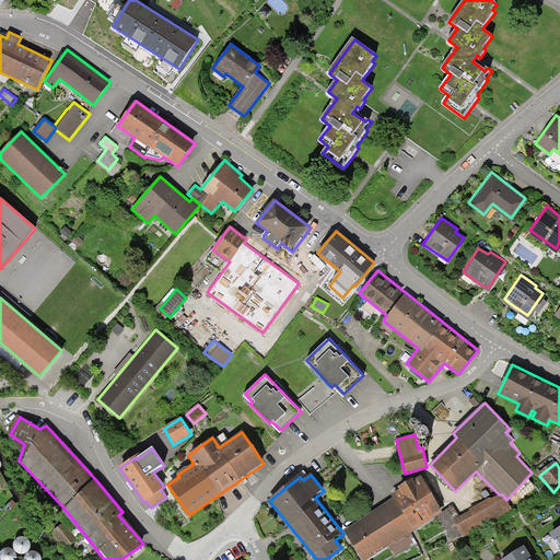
[(345,531),(363,559),(369,559),(389,547),(395,555),(413,543),(408,534),(438,515),(442,513),(420,479),(412,485),(410,480),(398,488),(400,491),(393,496),(394,499),(345,531)]
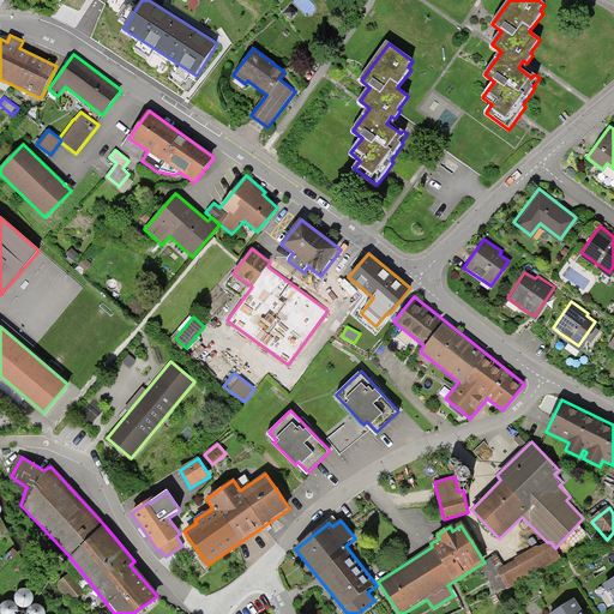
[(498,595),(561,558),(555,548),(551,542),(547,542),(541,546),(536,545),(515,558),(516,559),(505,565),(498,554),(485,563),(480,565),(498,595)]
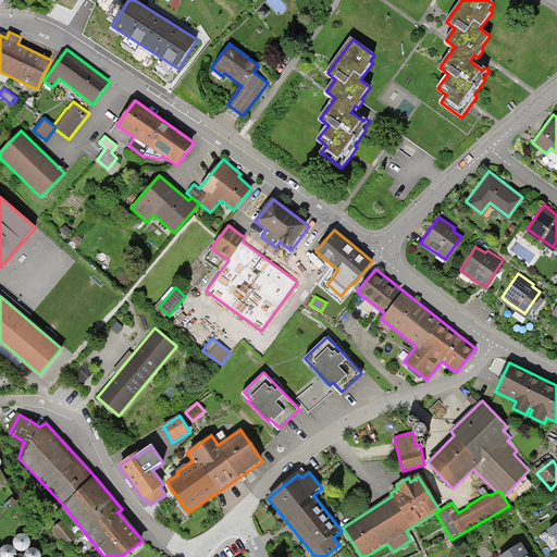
[(556,524),(546,532),(556,548),(556,524)]
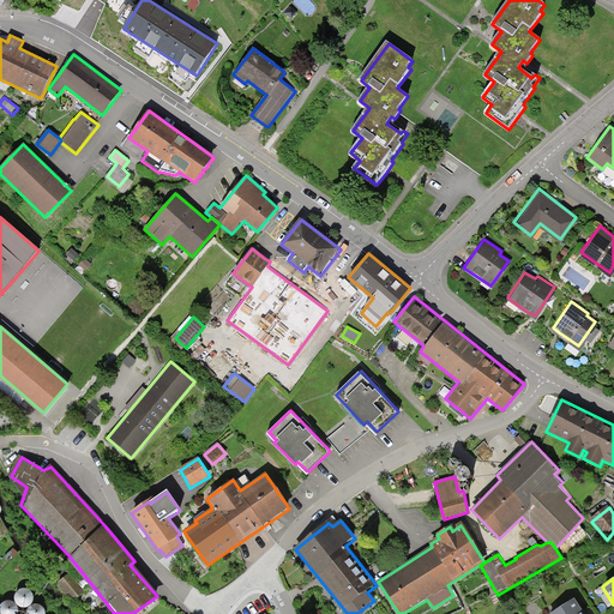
[(42,613),(40,595),(0,601),(0,603),(1,613),(42,613)]
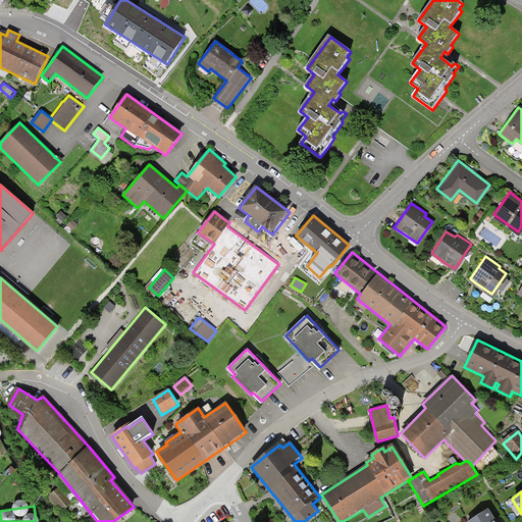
[(496,521),(488,510),(470,521),(496,521)]
